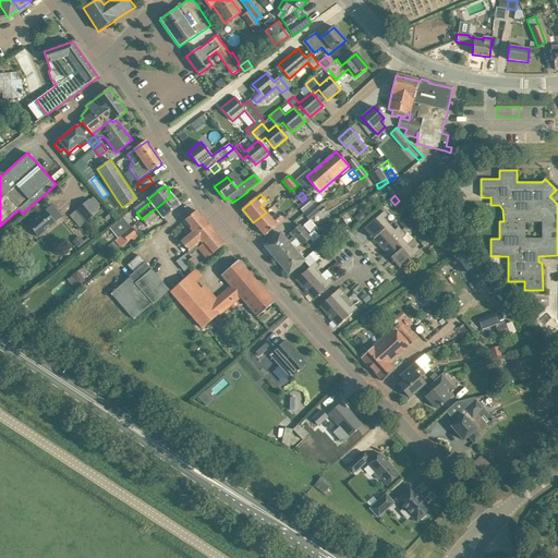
[(160,215),(164,218),(179,206),(179,205),(179,203),(177,199),(174,199),(171,196),(142,219),(147,226),(160,215)]
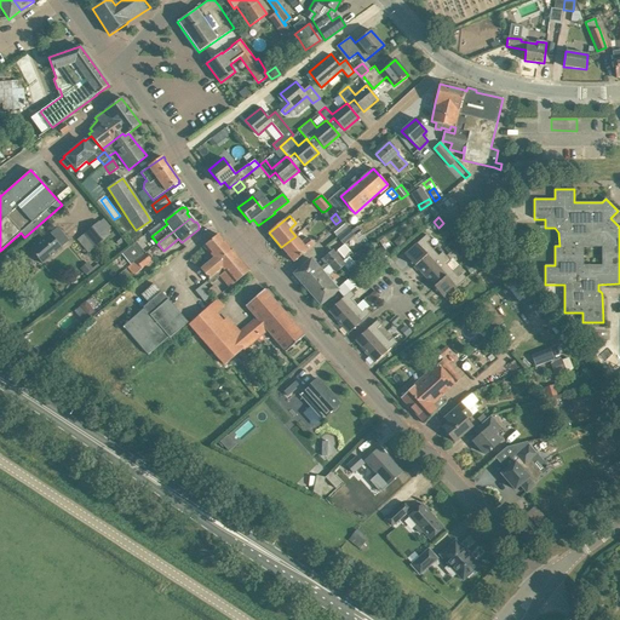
[(338,236),(348,228),(340,220),(332,229),(331,230),(337,236),(338,236)]
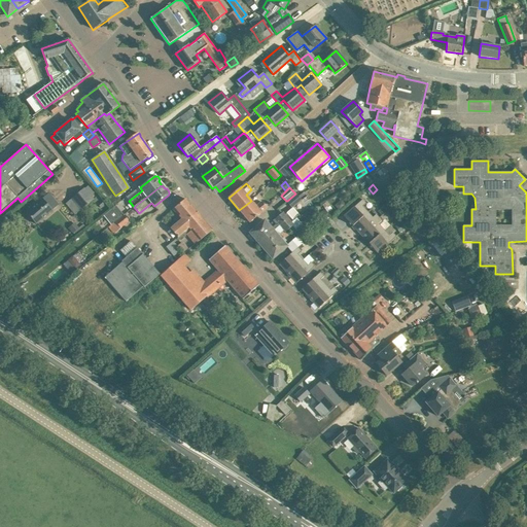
[(93,199),(88,192),(84,188),(71,200),(79,210),(93,199)]
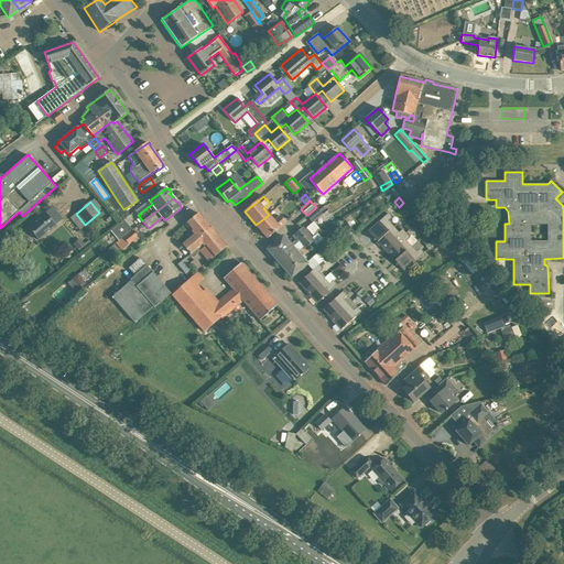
[(325,206),(320,210),(316,207),(307,216),(313,223),(314,223),(323,214),(322,213),(327,208),(325,206)]
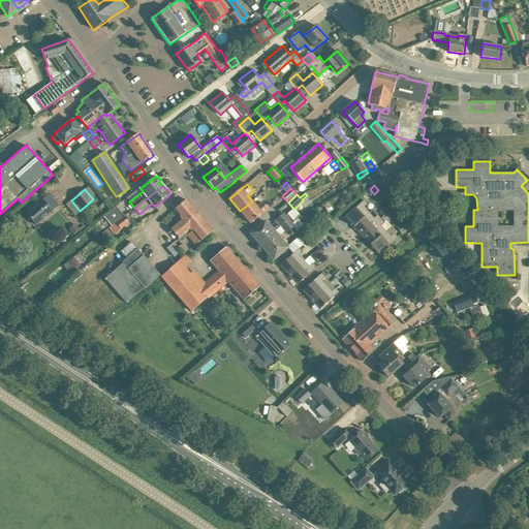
[(59,206),(49,194),(26,214),(36,225),(59,206)]
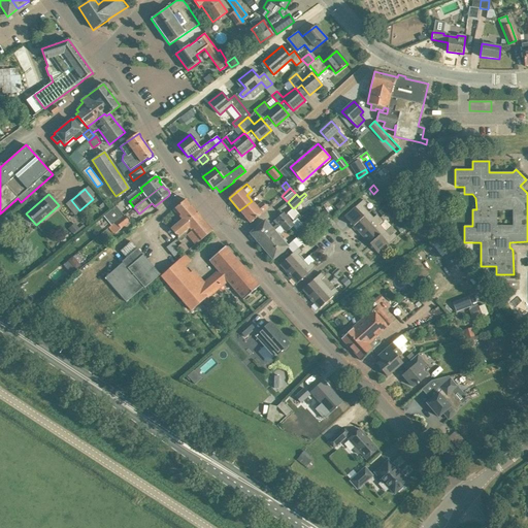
[(171,229),(178,238),(184,234),(186,236),(187,235),(187,236),(204,222),(186,199),(173,209),(183,221),(171,229)]
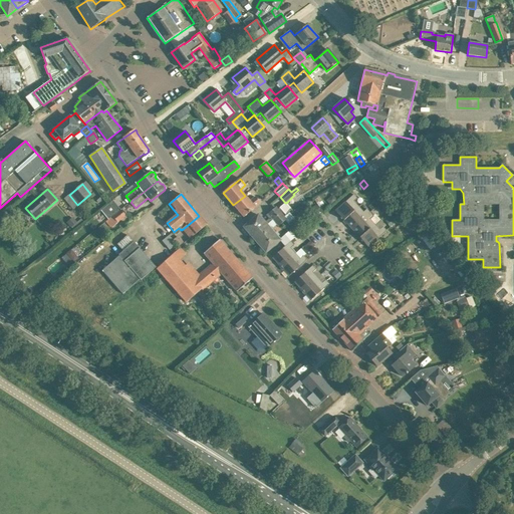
[(337,200),(332,194),(325,200),(330,205),(337,200)]
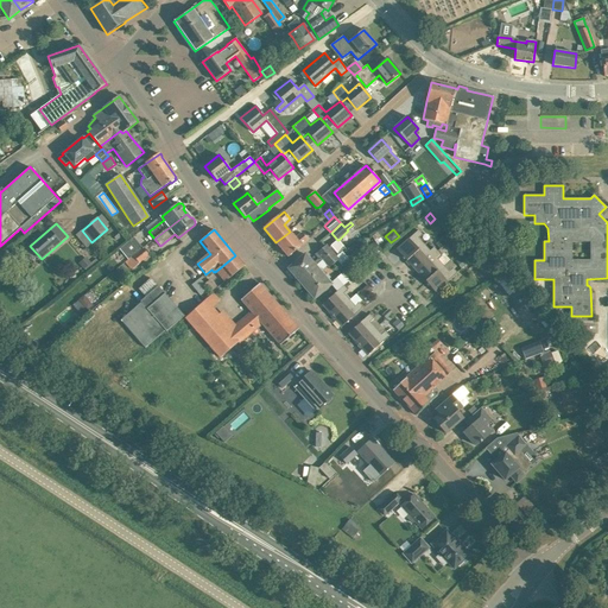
[(397,249),(406,260),(424,245),(418,238),(423,235),(418,230),(397,249)]
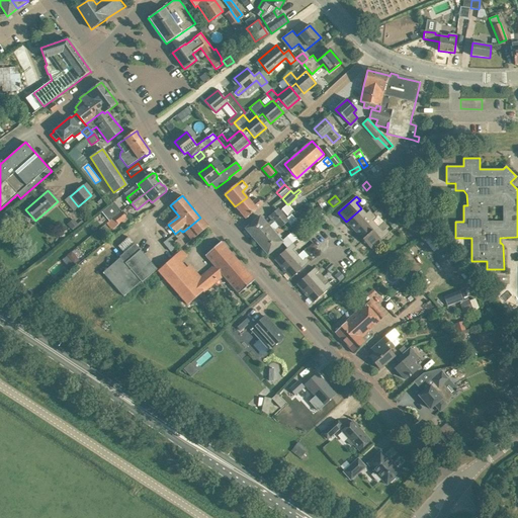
[(245,219),(249,216),(262,204),(257,198),(252,202),(247,197),(235,206),(245,219)]
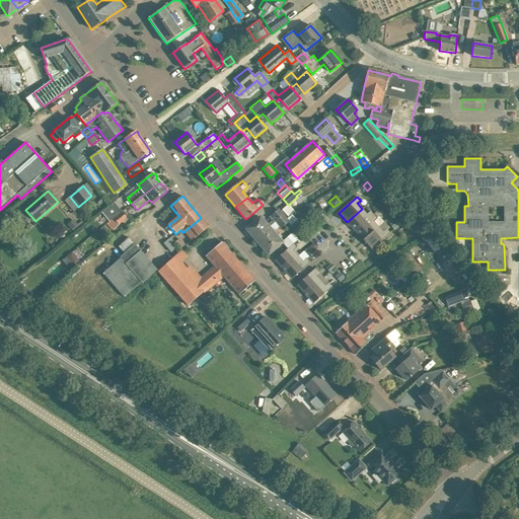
[(317,202),(321,208),(317,210),(321,216),(325,214),(322,210),(327,207),(321,199),(317,202)]
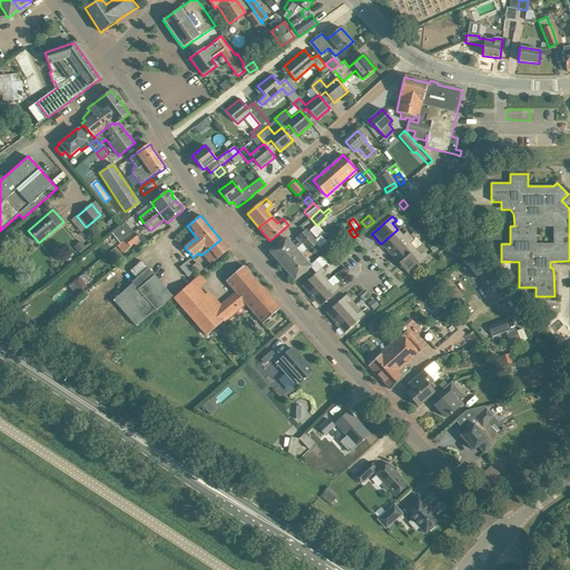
[(120,243),(134,232),(125,222),(112,233),(120,243)]
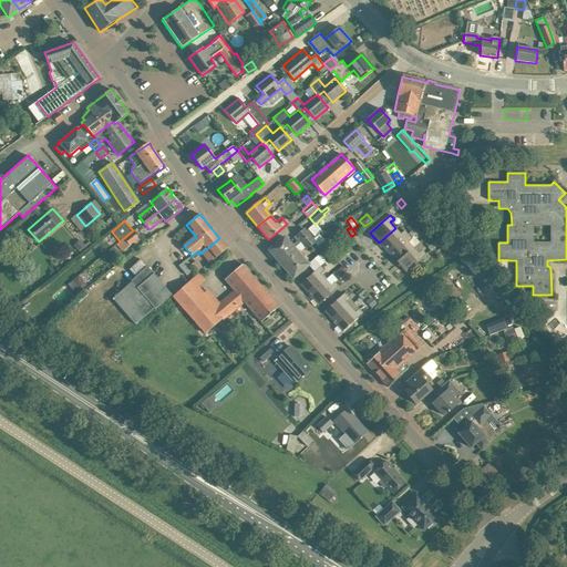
[(315,224),(308,229),(315,236),(321,230),(316,224),(315,224)]
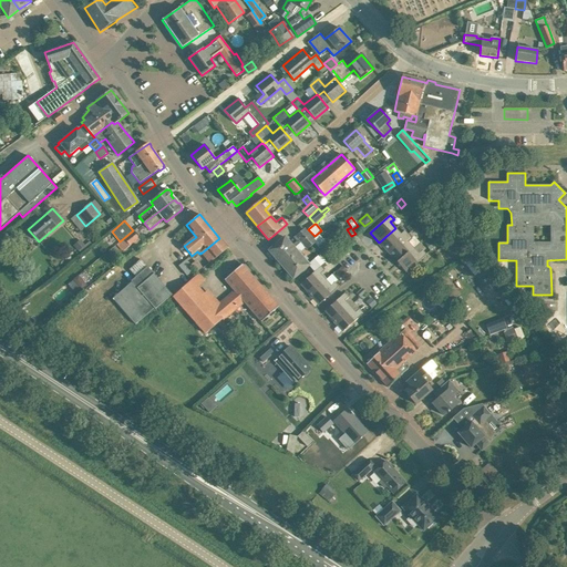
[(268,250),(278,261),(309,235),(307,232),(303,228),(294,237),(297,241),(292,246),(285,237),(268,250)]
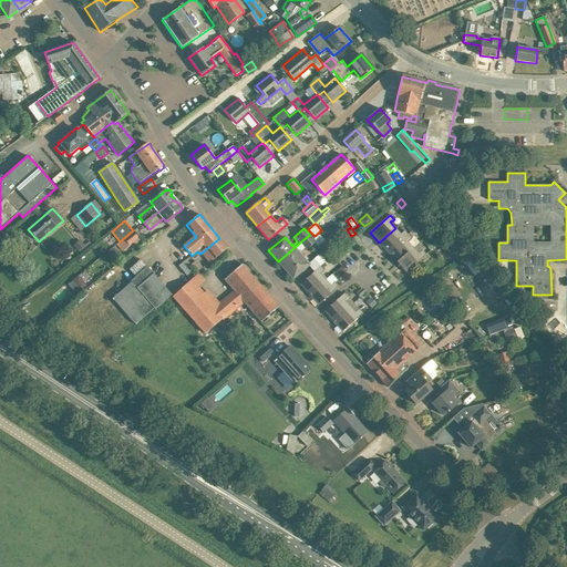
[(401,234),(395,228),(379,243),(388,253),(409,235),(404,230),(401,234)]
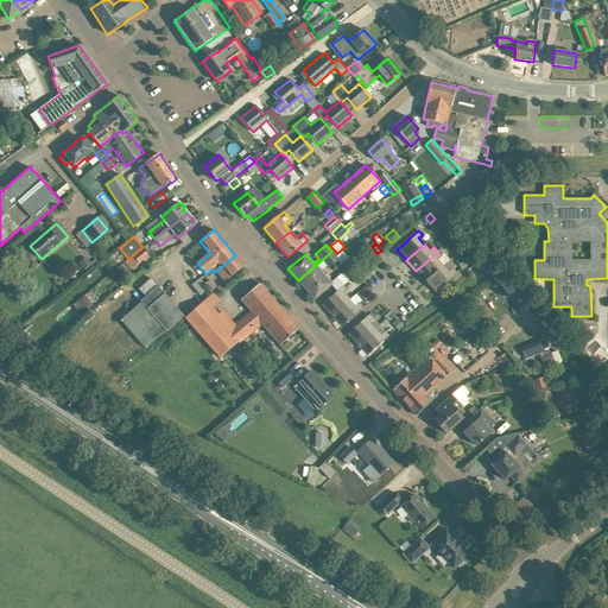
[(348,258),(358,252),(353,246),(344,252),(348,258)]
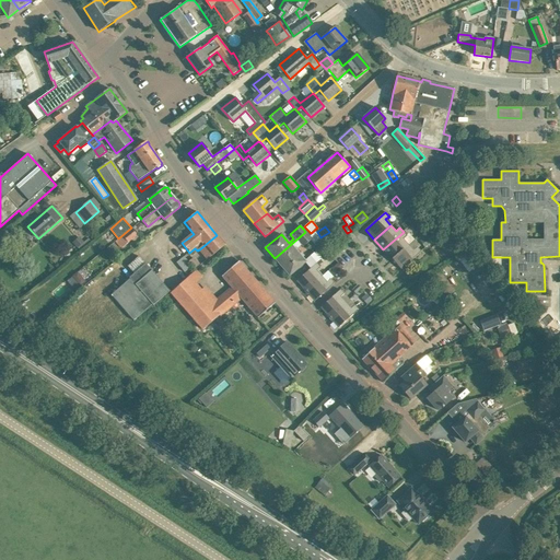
[(137,235),(131,228),(118,238),(116,241),(123,248),(137,235)]
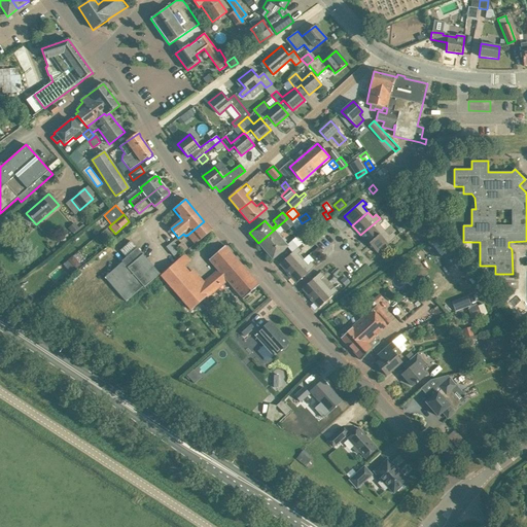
[(273,259),(287,246),(277,235),(283,230),(285,233),(288,230),(290,232),(295,227),(290,221),(287,218),(258,243),(273,259)]
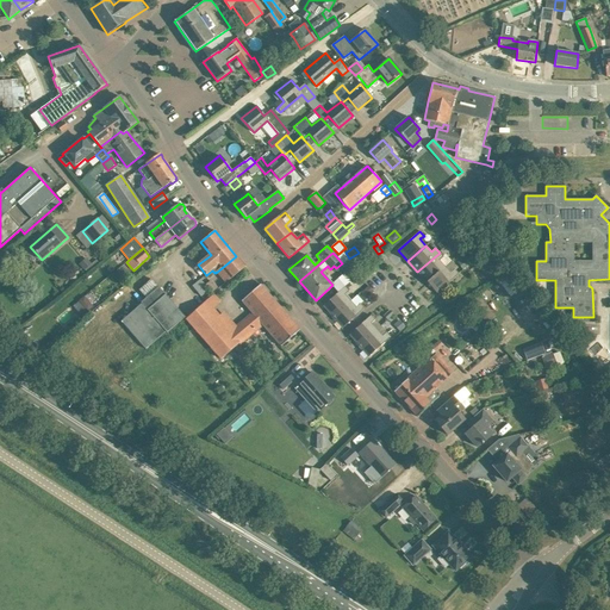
[(428,282),(444,267),(440,260),(443,256),(440,253),(417,272),(428,282)]
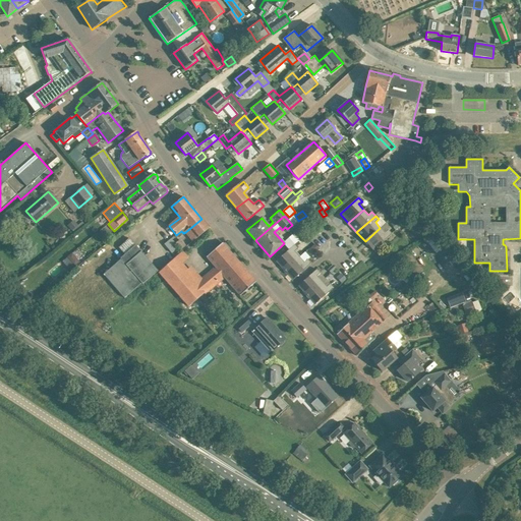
[(210,228),(201,219),(184,233),(192,242),(209,228),(210,228)]
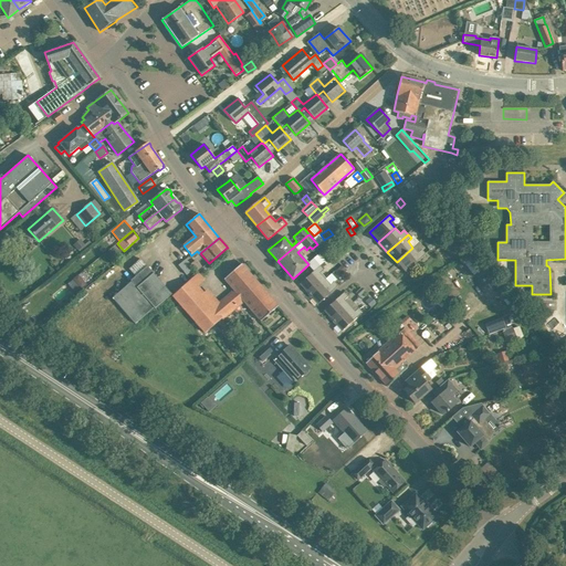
[(73,244),(79,251),(81,253),(92,244),(90,241),(84,245),(80,239),(73,244)]
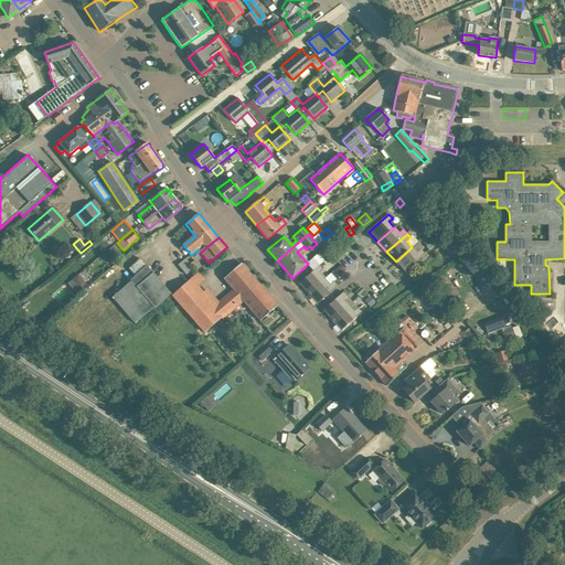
[(425,254),(420,249),(423,247),(417,242),(412,247),(396,262),(405,272),(425,254)]
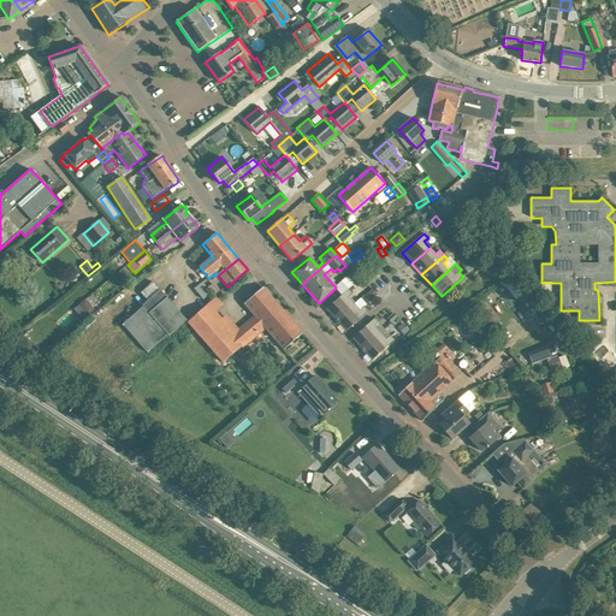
[(367,283),(362,278),(356,283),(361,289),(367,283)]
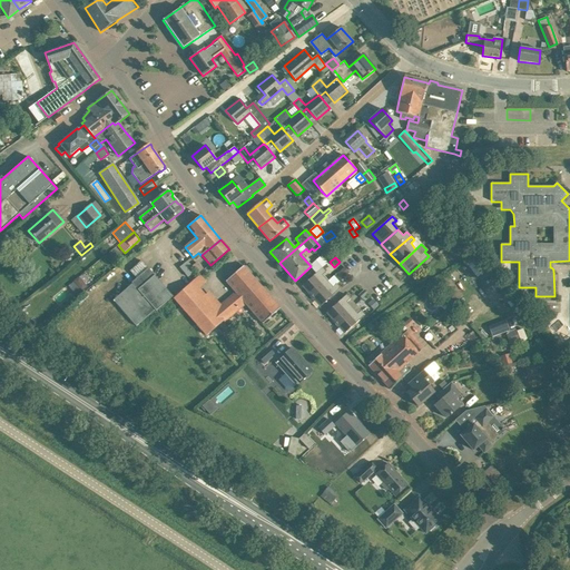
[(135,324),(153,308),(156,311),(173,296),(153,273),(148,267),(141,261),(130,271),(136,278),(130,283),(131,284),(114,300),(135,324)]
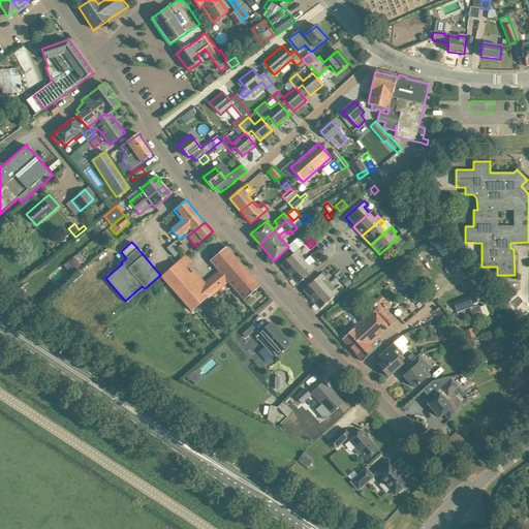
[(259,286),(225,247),(210,260),(218,272),(199,288),(177,262),(161,277),(191,311),(226,281),(244,301),(259,286)]
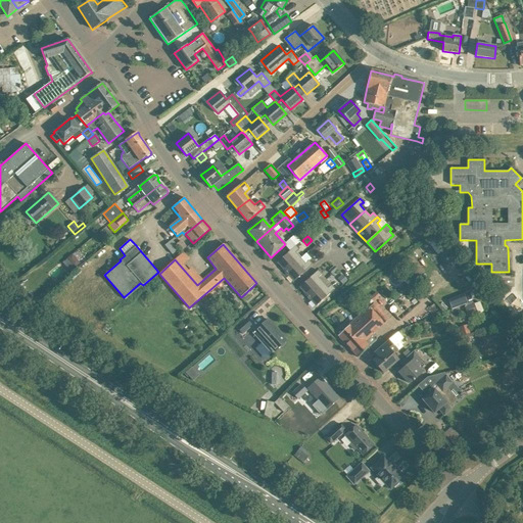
[(277,263),(285,272),(300,257),(296,252),(299,249),(295,245),(277,263)]
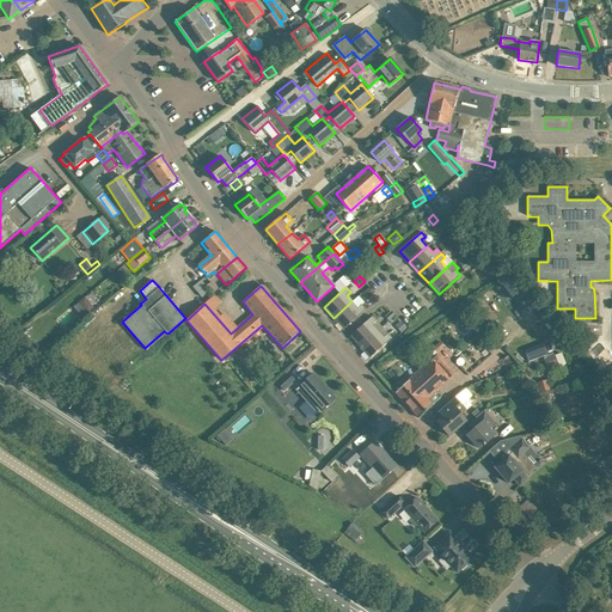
[(374,293),(369,287),(362,293),(367,299),(374,293)]
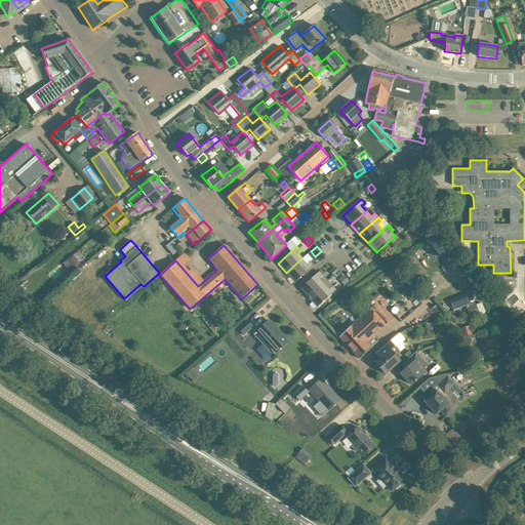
[(301,258),(286,273),(295,282),(314,266),(310,261),(307,265),(301,258)]
